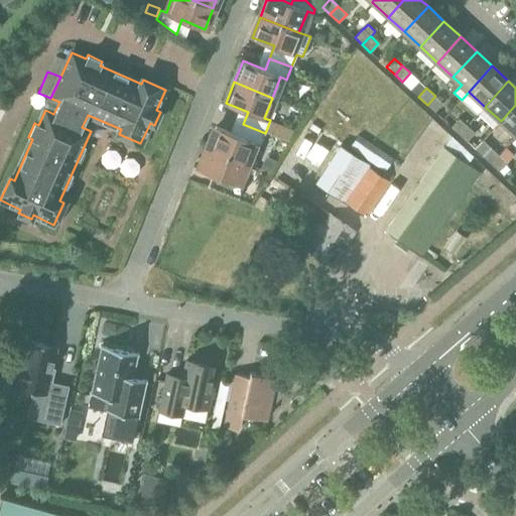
[(435,96),(427,105),(434,112),(442,103),(435,96)]
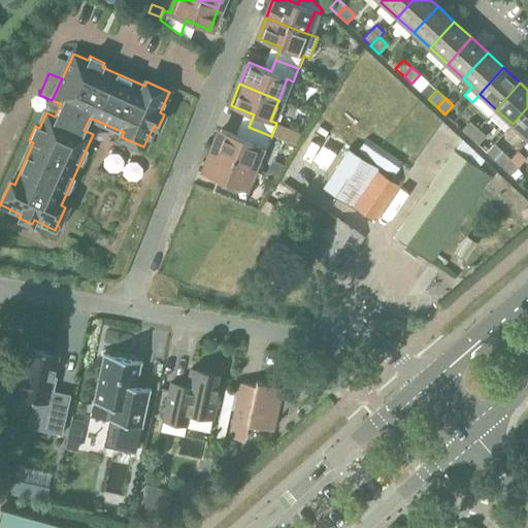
[(527,107),(513,124),(527,138),(527,107)]
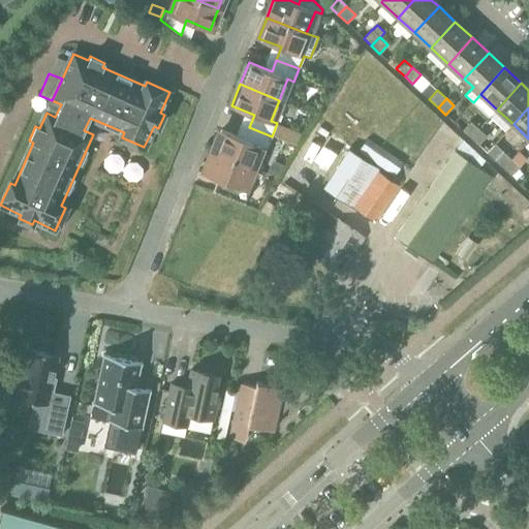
[(462,129),(470,137),(478,129),(470,121),(462,129)]
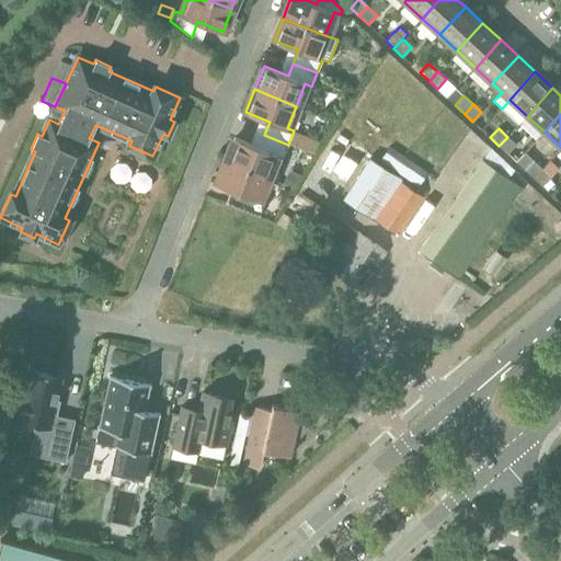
[(235,137),(225,161),(266,178),(276,156),(283,158),(288,145),(264,135),(259,147),(235,137)]
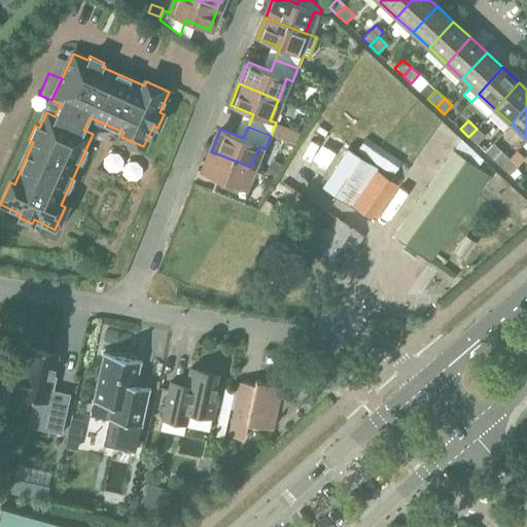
[(289,129),(285,140),(294,144),(300,132),(289,129)]
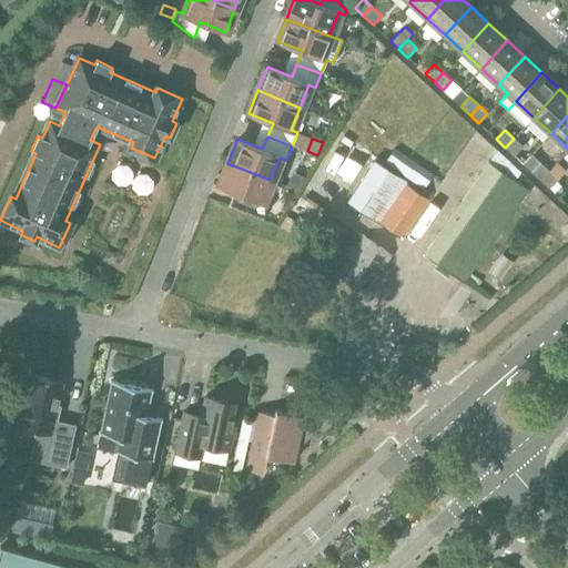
[(514,139),(505,148),(514,155),(523,146),(514,139)]
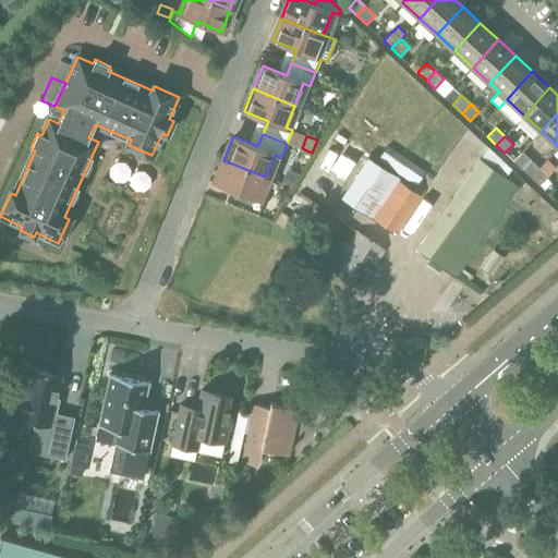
[(399,173),(415,185),(425,171),(387,145),(377,159),(399,173)]
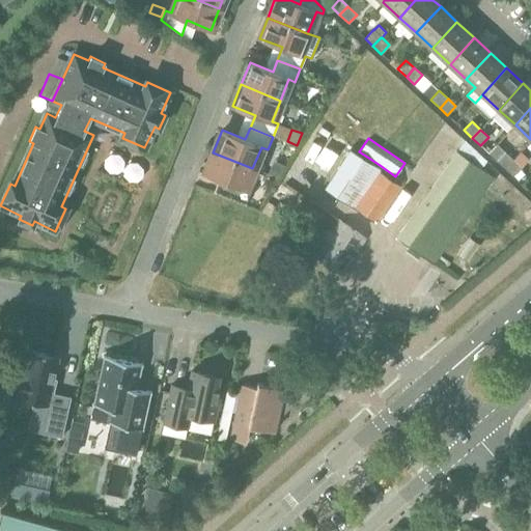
[(488,152),(505,168),(512,160),(505,152),(505,151),(497,144),(488,152)]
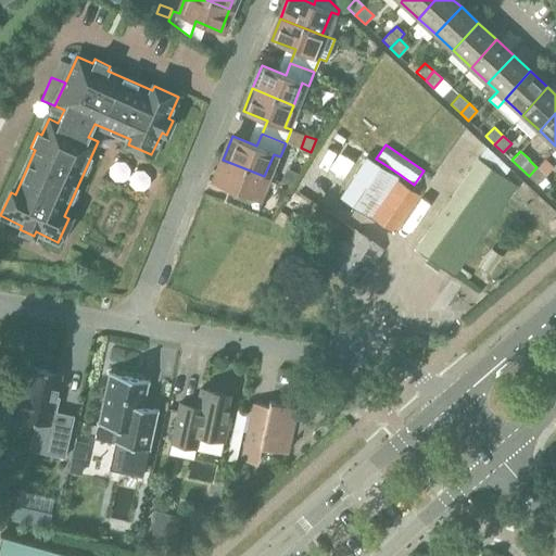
[(393,234),(416,199),(419,194),(365,159),(339,197),(393,234)]
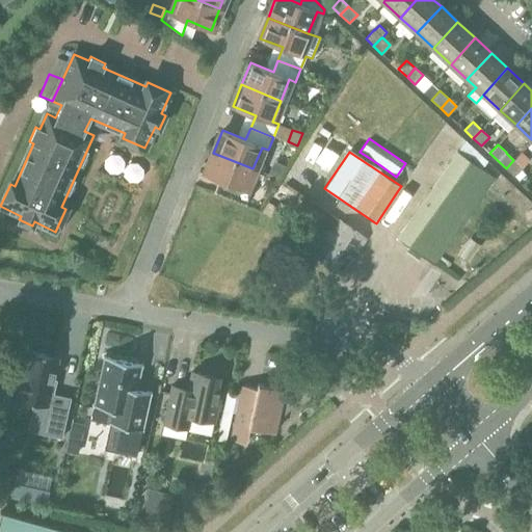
[(397,238),(398,239),(433,264),(495,178),(482,168),(486,161),(478,154),(473,162),(457,152),(397,238)]
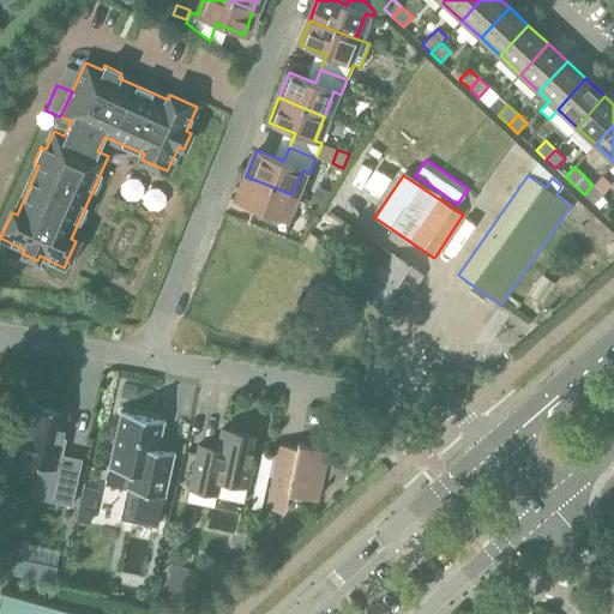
[(283,218),(292,194),(246,176),(236,200),(263,211),(257,226),(283,236),(289,221),(283,218)]
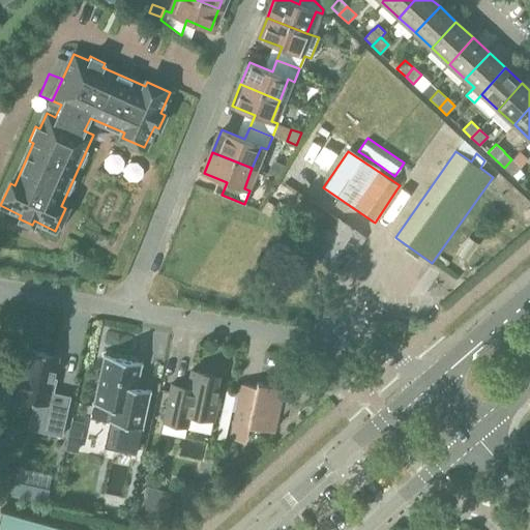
[(521,167),(511,159),(504,168),(512,176),(521,167)]
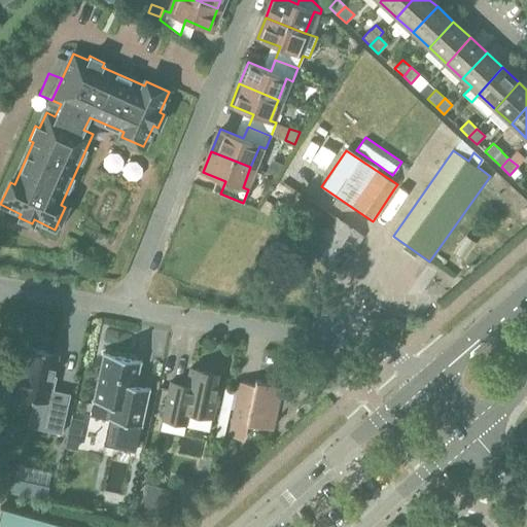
[(497,211),(488,205),(483,212),(492,218),(497,211)]
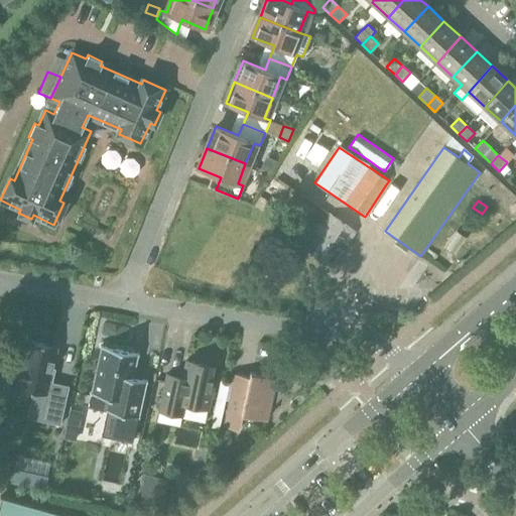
[(355,232),(330,214),(305,249),(331,267),(355,232)]
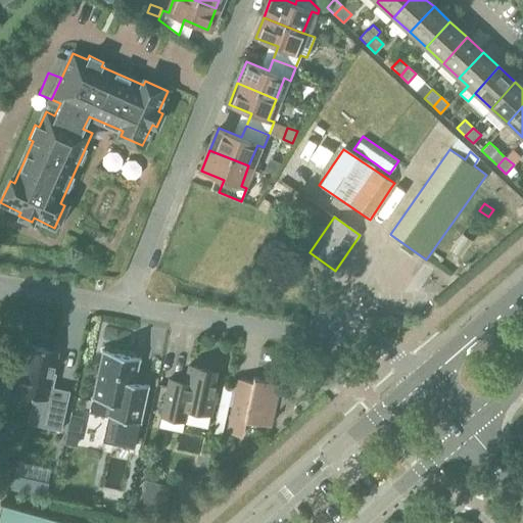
[(456,242),(449,250),(460,257),(472,241),(457,229),(450,237),(456,242)]
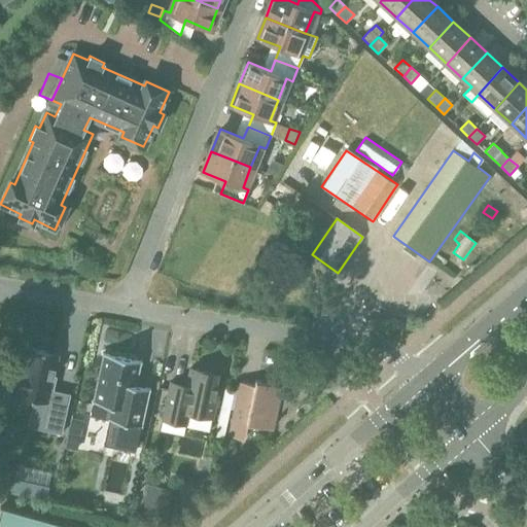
[(48,402),(42,429),(61,433),(70,393),(53,390),(56,377),(53,377),(58,354),(57,354),(56,356),(46,354),(46,352),(27,347),(23,370),(7,366),(1,390),(18,393),(16,395),(48,402)]
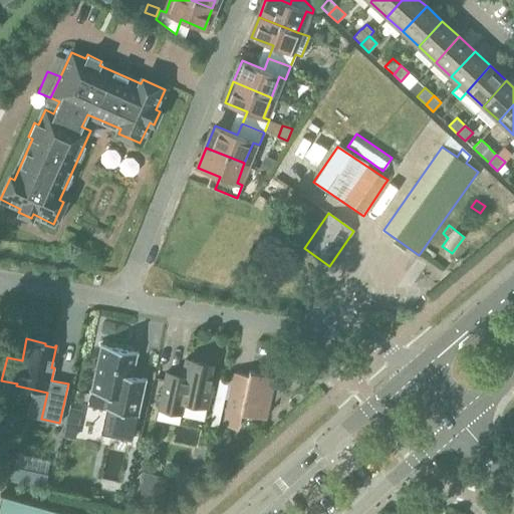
[(136,351),(99,343),(87,405),(120,412),(115,433),(132,436),(145,377),(131,374),(136,351)]
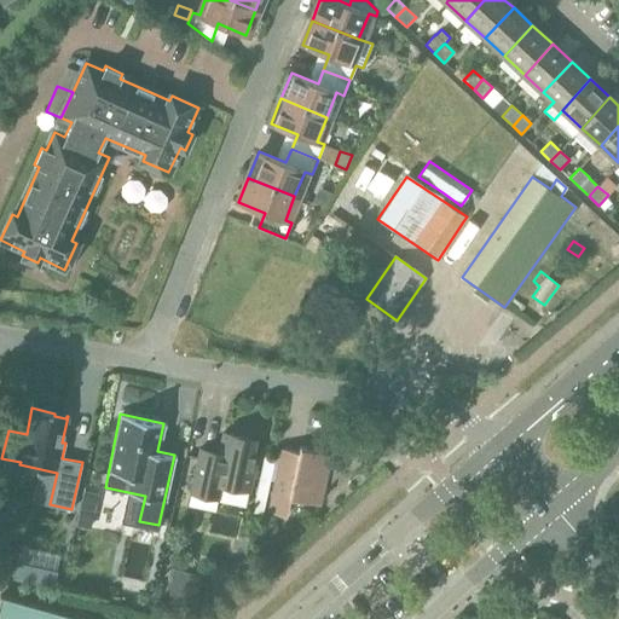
[(258,455),(253,453),(255,439),(223,432),(218,452),(200,449),(190,492),(218,498),(221,484),(249,490),(258,455)]
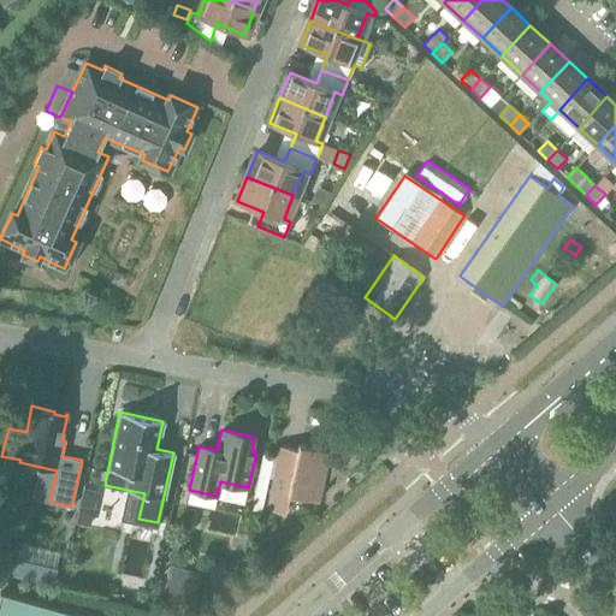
[(267,508),(285,511),(289,493),(318,499),(323,480),(326,481),(341,468),(326,465),(329,450),(298,443),(297,449),(280,445),(267,508)]
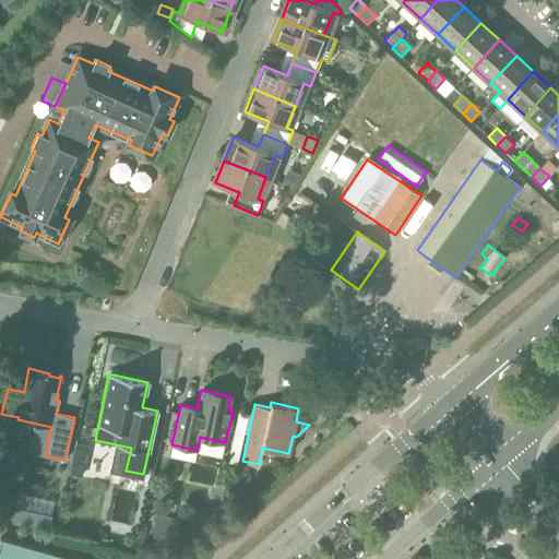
[(87,445),(74,443),(71,459),(84,461),(87,445)]
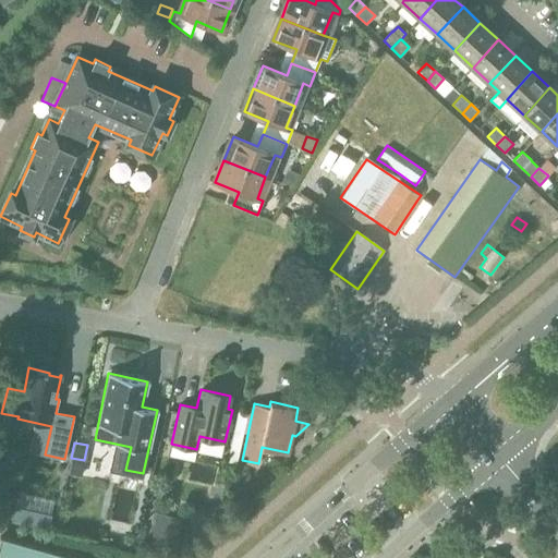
[(15,507),(12,522),(47,530),(50,514),(15,507)]
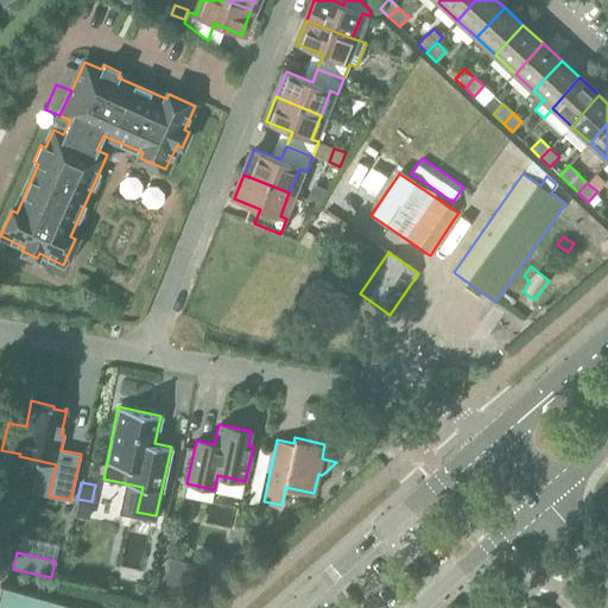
[(228,557),(234,564),(240,559),(234,552),(228,557)]
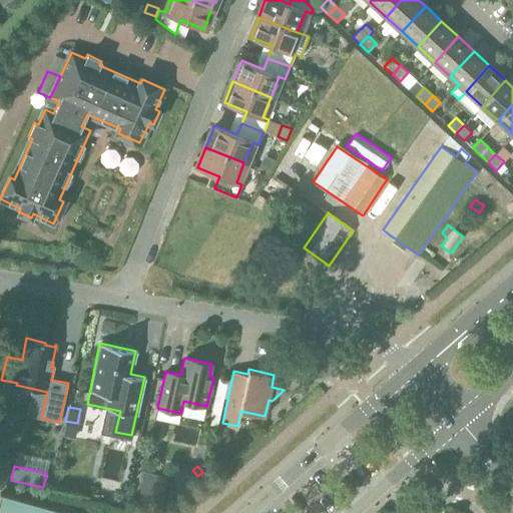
[(165,489),(142,483),(138,499),(161,504),(165,489)]
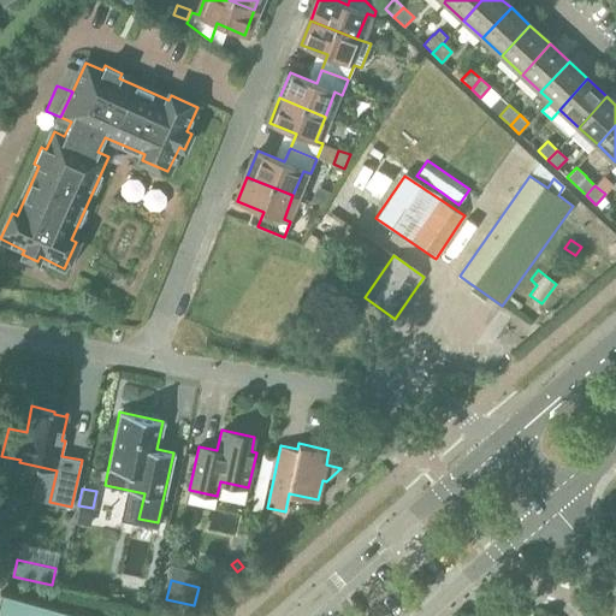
[(0,615),(84,615),(0,592),(0,615)]
